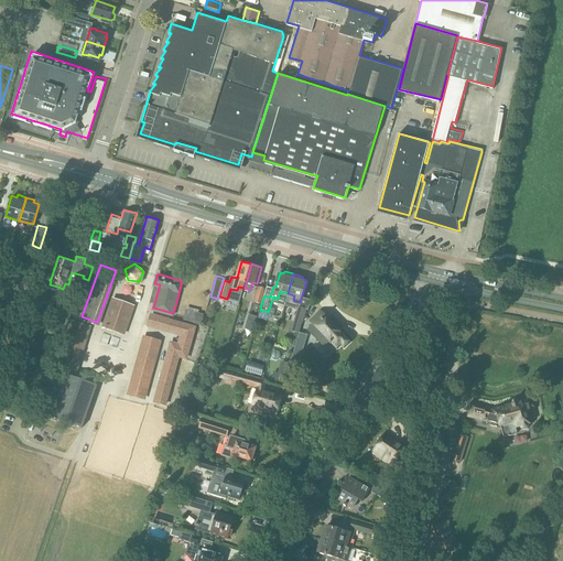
[(262,302),(264,295),(267,288),(259,284),(255,300),(262,302)]
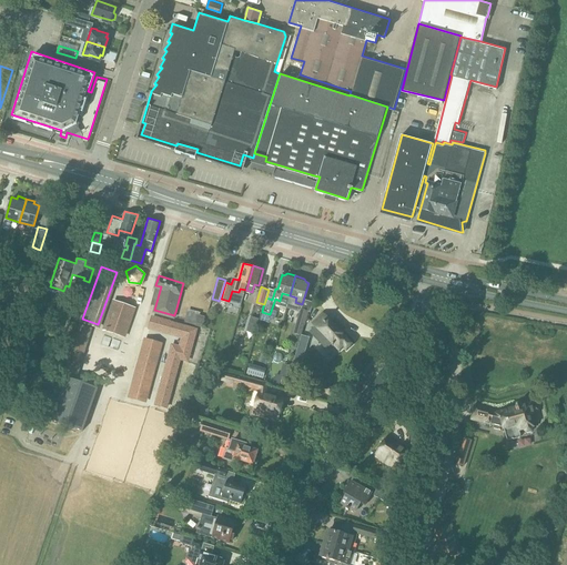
[(115,298),(105,328),(123,334),(134,304),(115,298)]
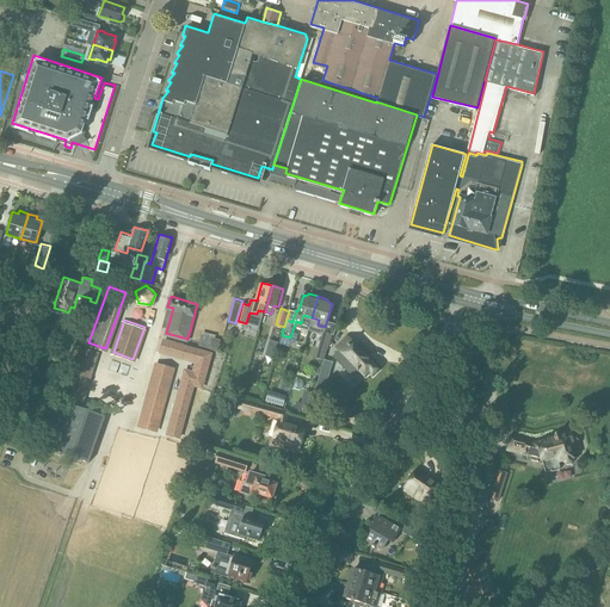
[(334,332),(325,329),(316,355),(325,358),(328,347),(330,347),(334,332)]
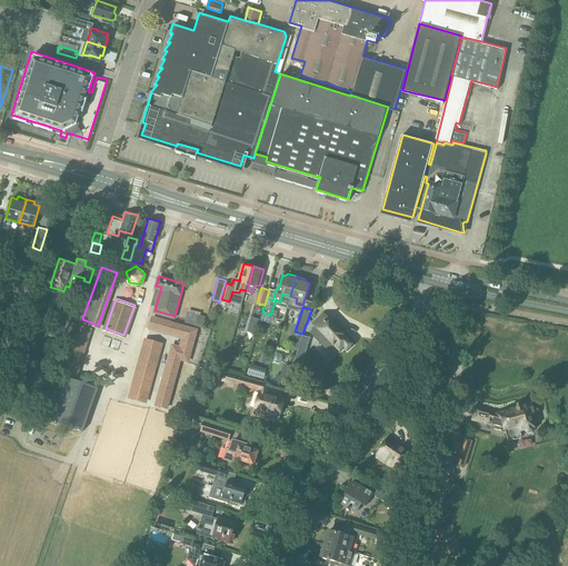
[(188,309),(186,317),(197,320),(196,323),(202,325),(205,315),(188,309)]
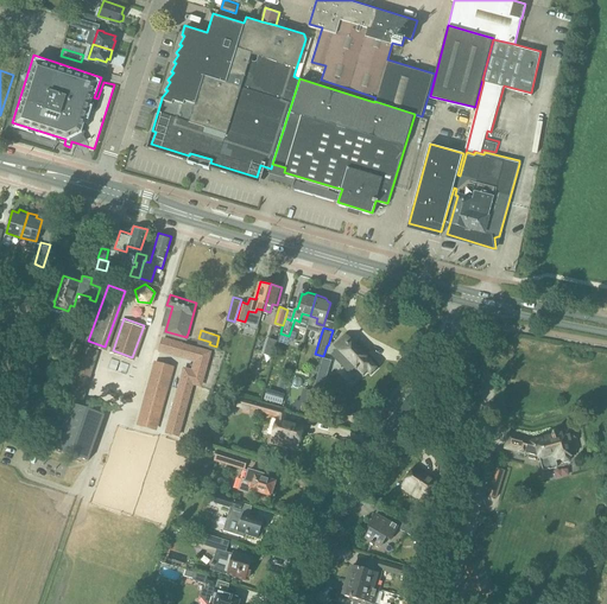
[(336,343),(339,345),(333,353),(351,370),(356,363),(365,372),(368,368),(372,372),(378,364),(362,349),(366,345),(361,341),(358,344),(347,332),(336,343)]
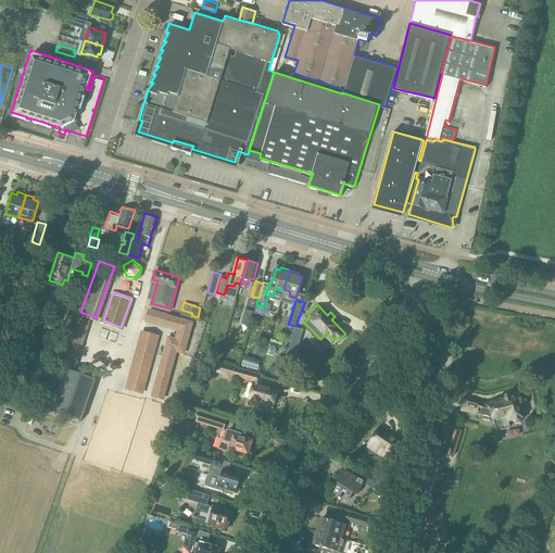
[(148,318),(148,317),(164,323),(164,324),(165,324),(165,323),(186,328),(188,321),(167,314),(167,313),(166,314),(150,310),(150,309),(149,309),(147,318),(148,318)]
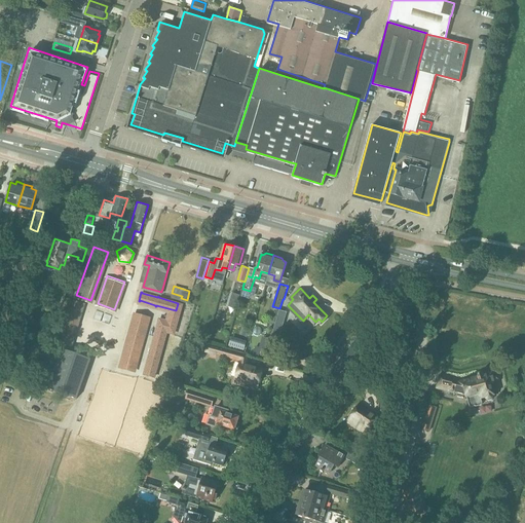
[(70,347),(83,301),(74,299),(75,300),(61,344),(60,344),(60,345),(70,348),(70,347)]
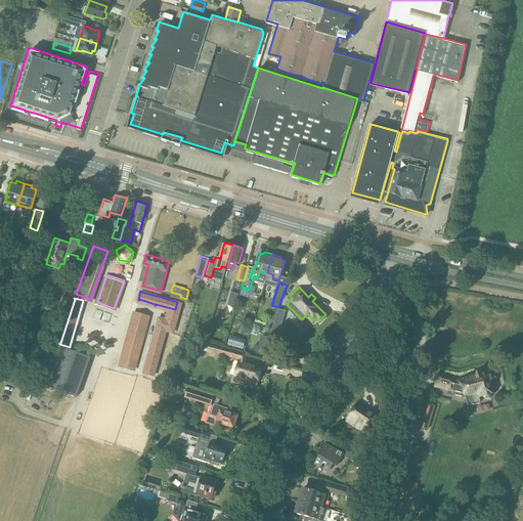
[(149,314),(135,310),(119,363),(134,367),(149,314)]
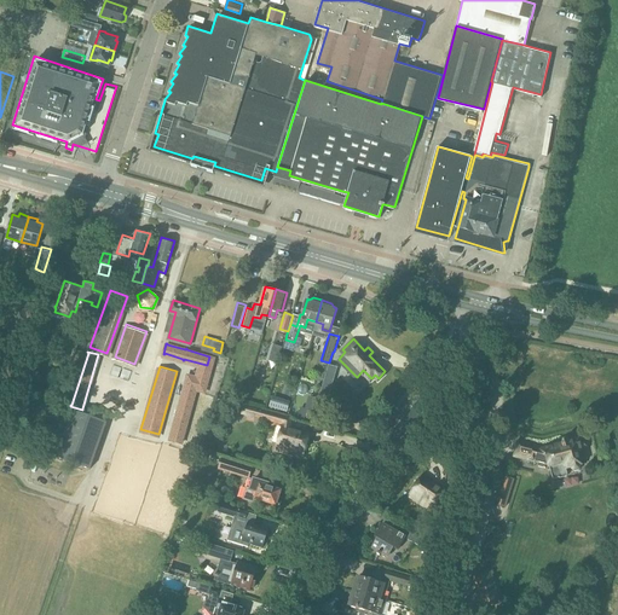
[(188,376),(189,376),(171,437),(169,436),(169,437),(182,441),(183,440),(182,440),(196,387),(203,389),(203,390),(204,390),(207,379),(188,375),(188,376)]
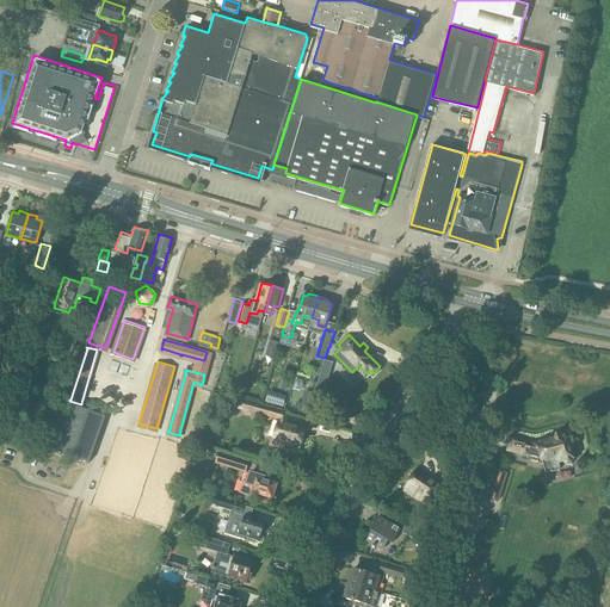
[(223,389),(216,398),(226,406),(233,396),(223,389)]
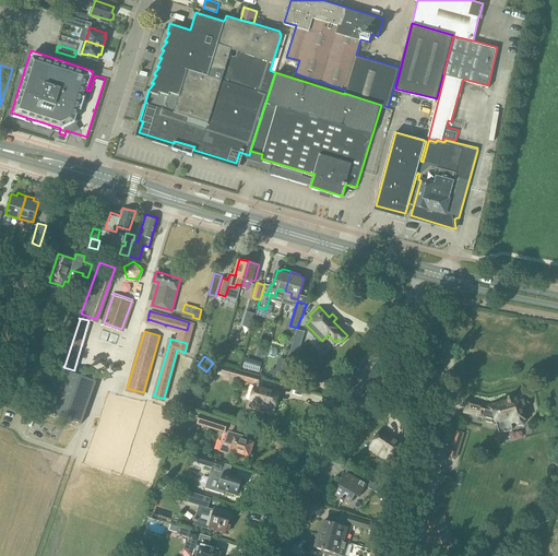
[(260,375),(233,367),(234,366),(222,364),(220,373),(232,376),(232,375),(258,382),(260,375)]
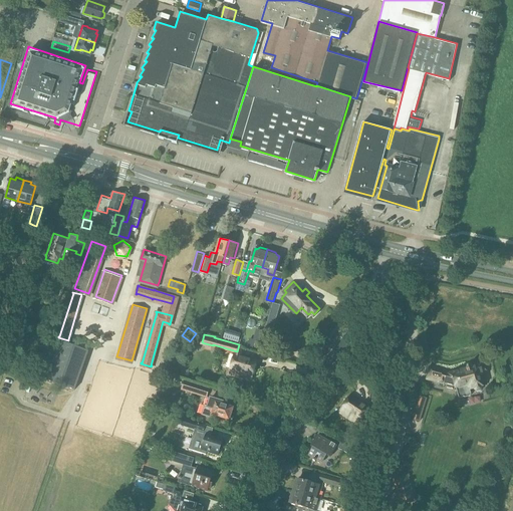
[(261,340),(250,336),(247,344),(259,348),(261,340)]
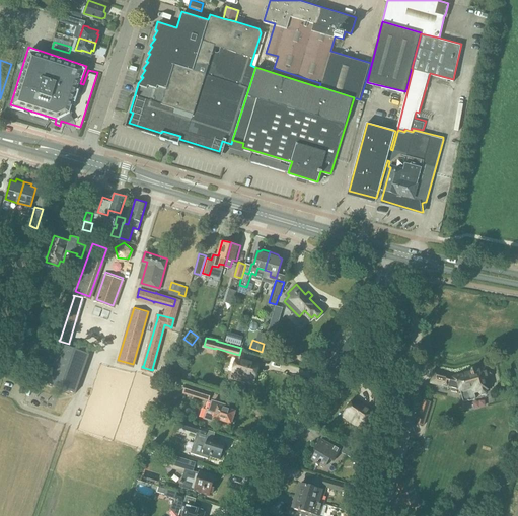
[(297,352),(304,361),(307,350),(297,352)]
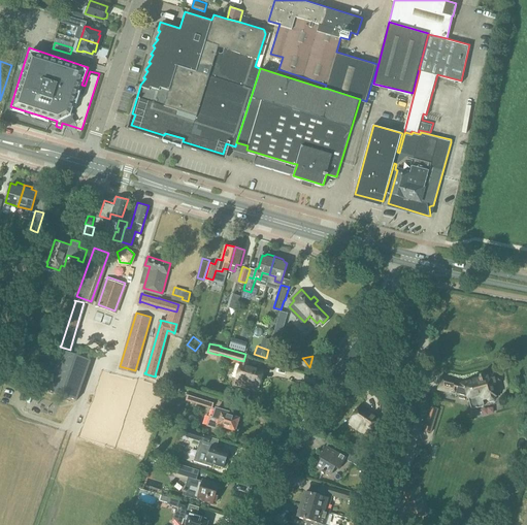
[(258,388),(263,369),(248,365),(249,363),(241,361),(237,376),(243,379),(242,384),(258,388)]
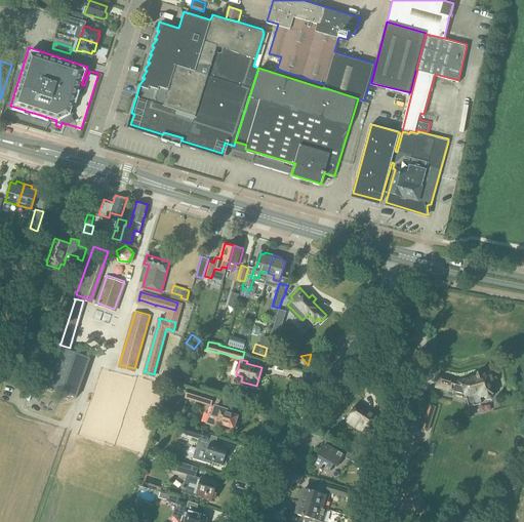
[(493,393),(491,382),(496,379),(497,379),(498,379),(498,378),(499,378),(499,377),(499,376),(499,375),(498,374),(497,373),(496,373),(495,373),(494,369),(487,371),(486,368),(479,370),(480,372),(478,373),(479,374),(464,378),(441,372),(438,385),(457,390),(458,393),(462,394),(465,392),(467,393),(470,404),(475,403),(475,404),(482,402),(483,400),(482,396),(486,395),(486,396),(488,398),(492,397),(493,394),(493,393)]
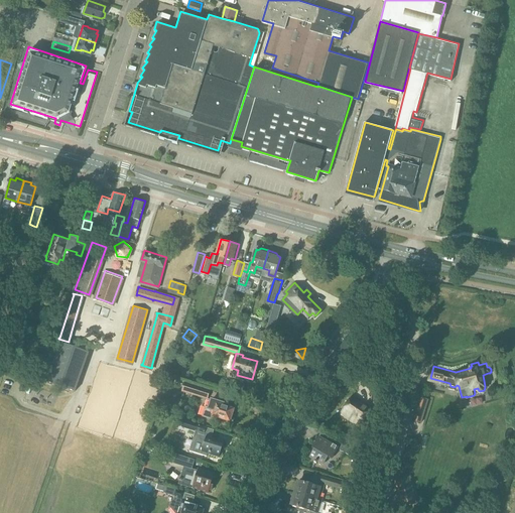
[(46,379),(73,388),(76,389),(81,376),(78,375),(51,366),(46,379)]
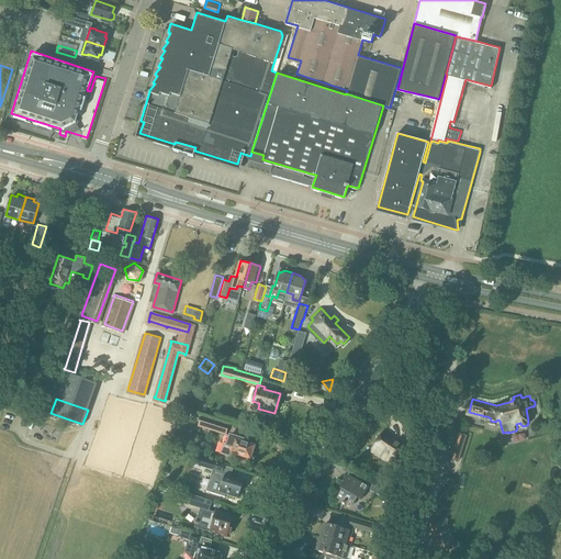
[(405,424),(418,414),(414,407),(401,417),(405,424)]
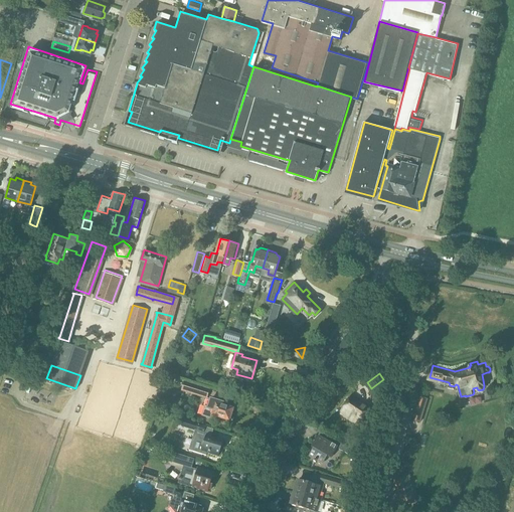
[(189,380),(186,389),(207,396),(209,390),(210,386),(189,380)]
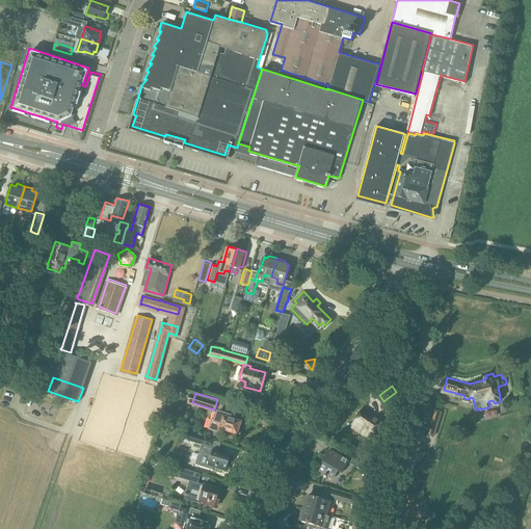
[(426,431),(435,434),(442,410),(433,407),(426,431)]
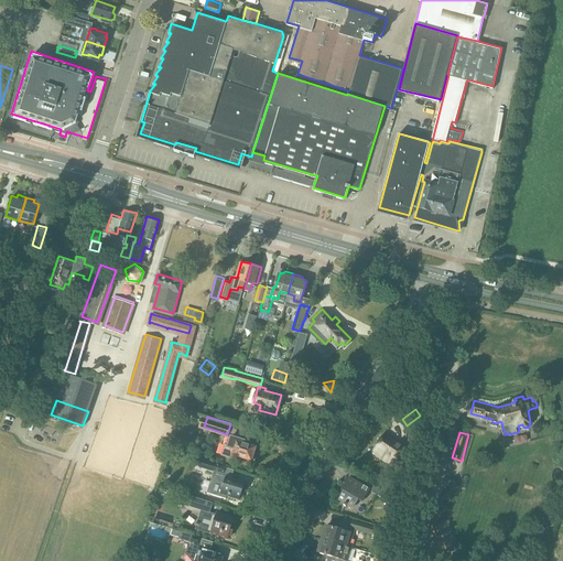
[(412,450),(405,445),(394,438),(392,441),(383,434),(377,443),(378,444),(374,450),(393,464),(400,454),(402,455),(401,456),(405,460),(412,450)]
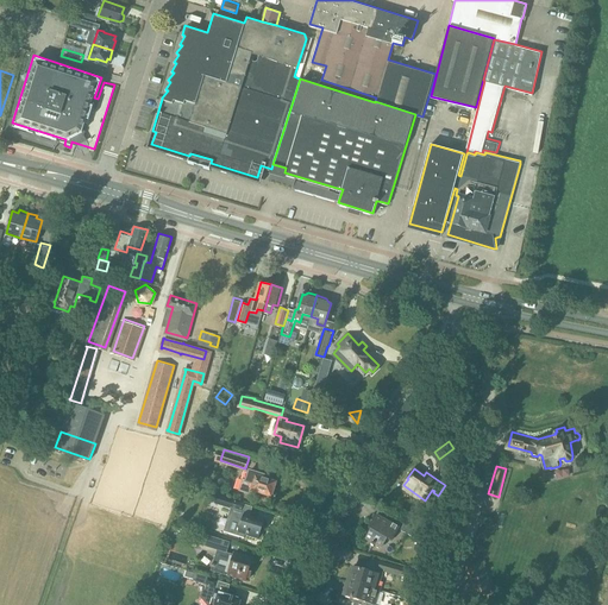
[(271,492),(275,491),(276,486),(275,483),(275,480),(269,479),(270,476),(250,470),(246,479),(243,478),(239,489),(251,492),(252,489),(271,495),(271,492)]
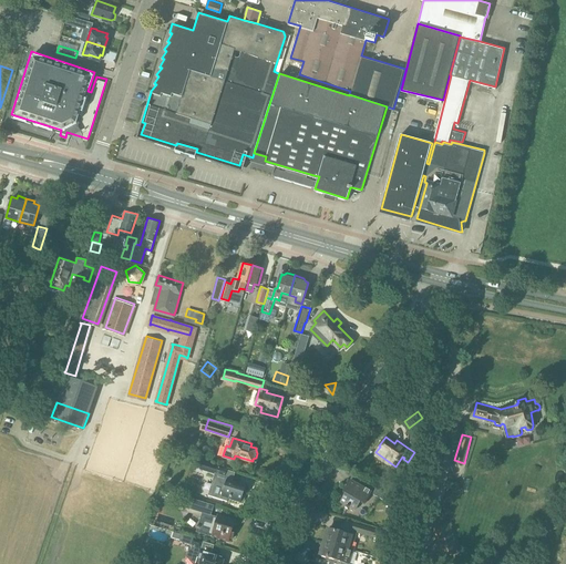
[(209,463),(207,468),(212,470),(216,471),(216,472),(218,473),(224,474),(226,468),(218,465),(209,463)]
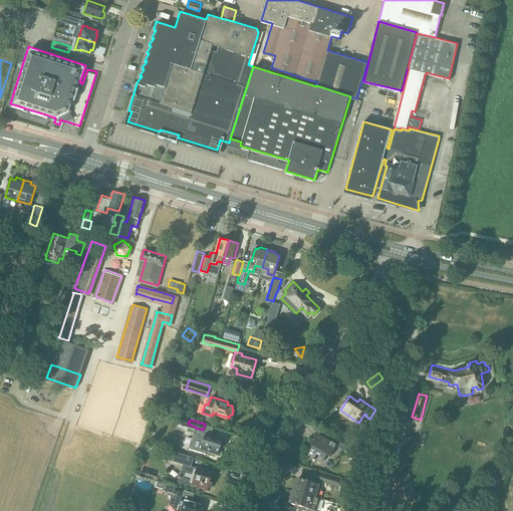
[(198,429),(193,448),(198,449),(207,452),(208,448),(219,452),(219,450),(221,451),(223,445),(221,445),(223,439),(212,435),(214,427),(205,424),(203,430),(198,429)]
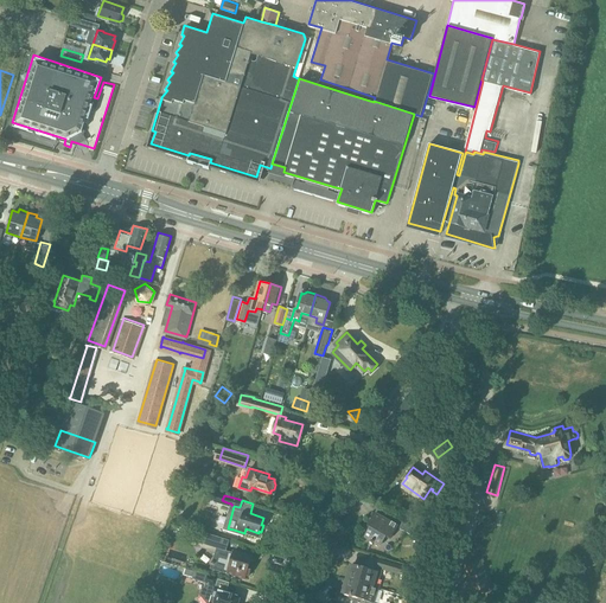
[(399,524),(376,511),(368,524),(370,525),(364,534),(371,539),(370,540),(372,543),(375,539),(381,543),(387,534),(390,537),(399,524)]
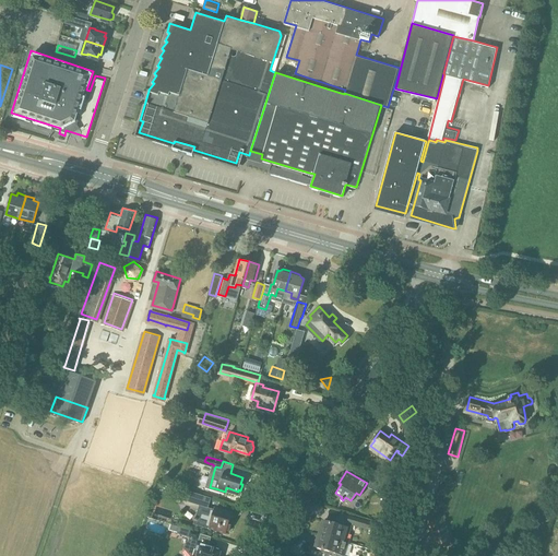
[(388,497),(392,489),(372,477),(368,485),(388,497)]
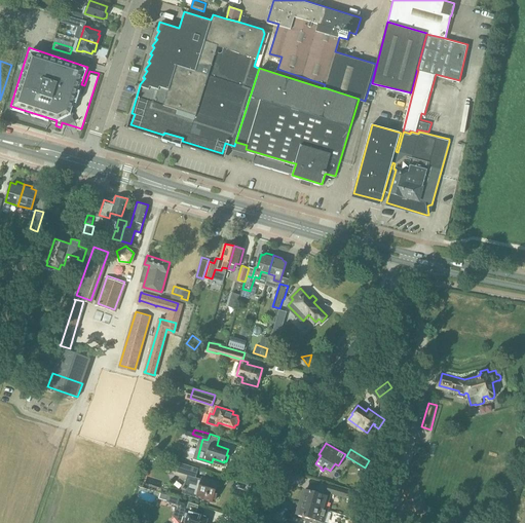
[(180,460),(177,470),(188,474),(196,476),(197,475),(199,467),(180,460)]
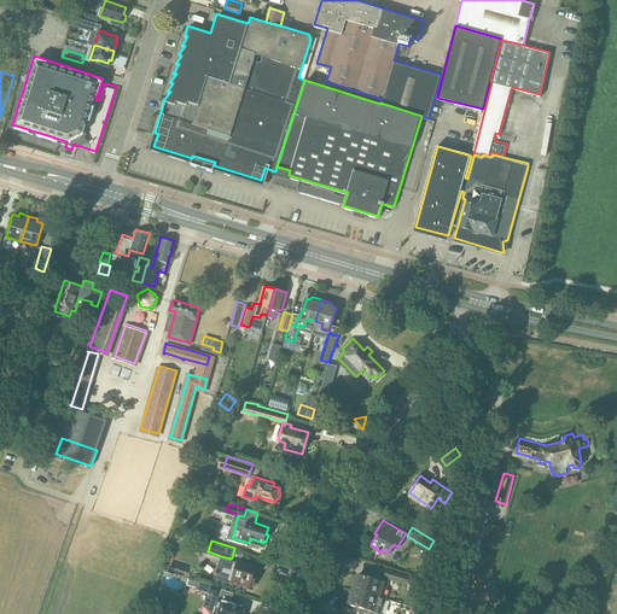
[(221,556),(215,576),(250,586),(251,582),(254,583),(257,573),(254,573),(256,566),(237,560),(232,557),(231,559),(221,556)]
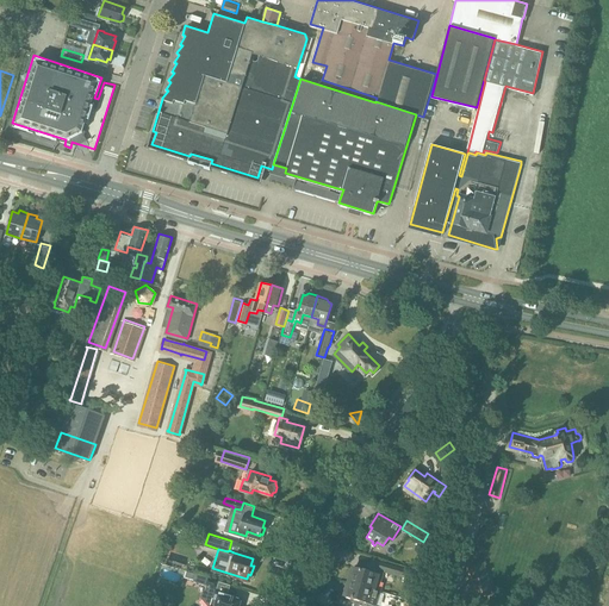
[(378,573),(354,566),(350,580),(374,587),(377,579),(381,580),(385,569),(410,576),(412,569),(381,560),(378,573)]
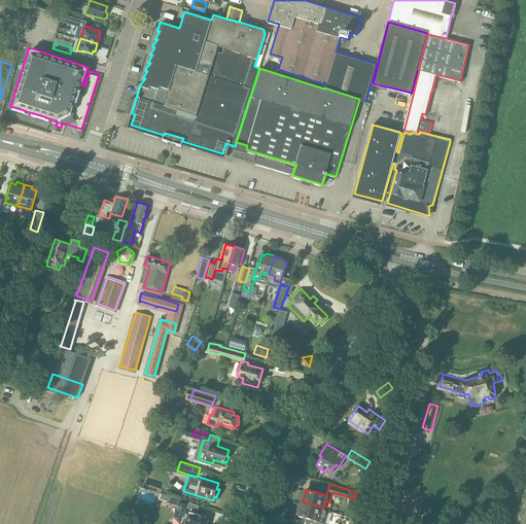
[(404,489),(411,516),(426,512),(419,485),(404,489)]
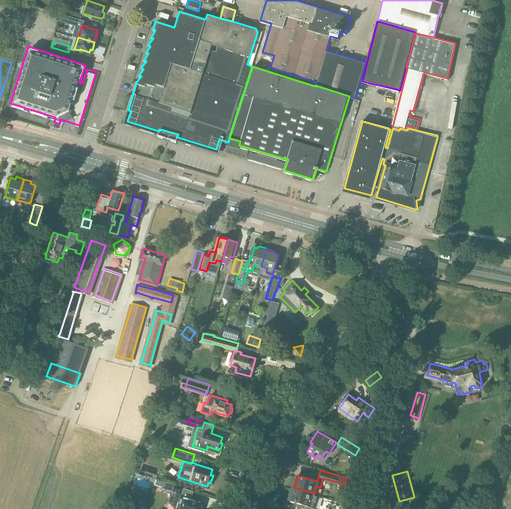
[(175,483),(164,480),(157,477),(155,483),(162,485),(162,486),(174,489),(170,501),(176,507),(180,508),(200,508),(203,501),(181,494),(183,486),(175,483)]
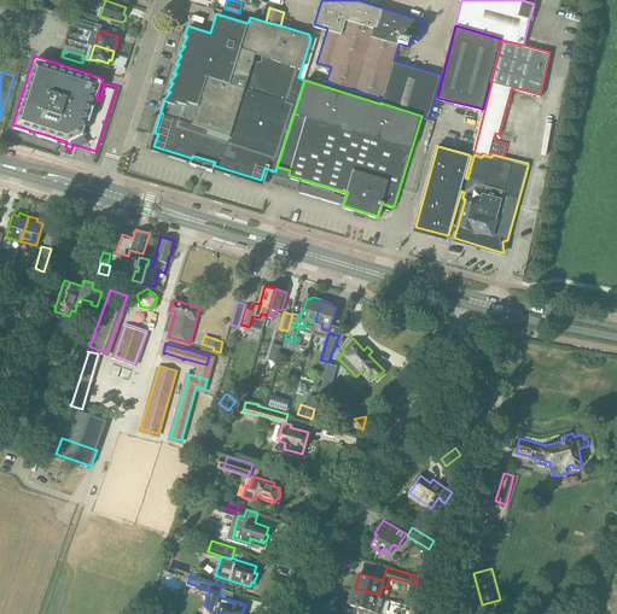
[(355,588),(350,603),(373,610),(371,613),(379,613),(383,606),(385,597),(379,595),(355,588)]
